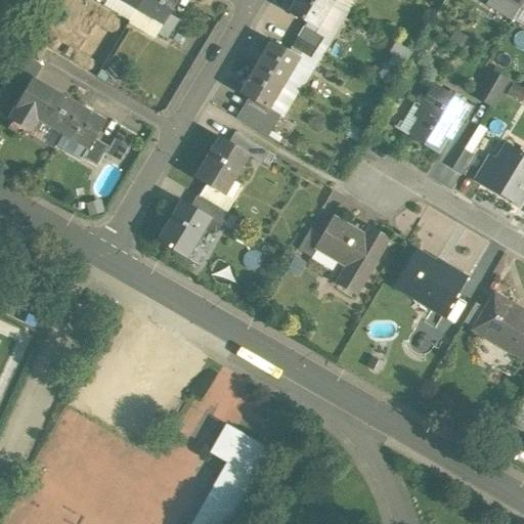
[(141,0),(122,0),(136,8),(141,0)]
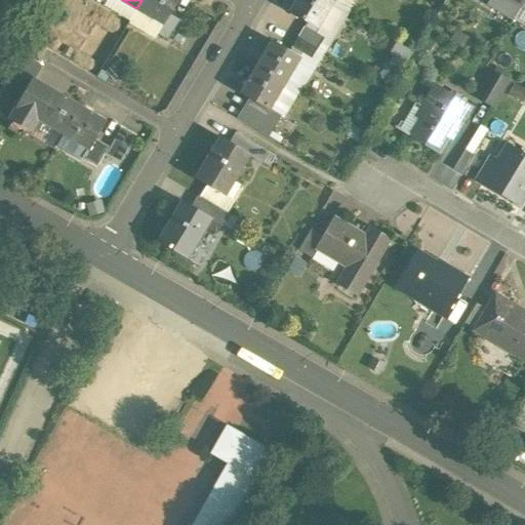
[(142,0),(136,8),(160,23),(162,24),(168,13),(175,0),(142,0)]
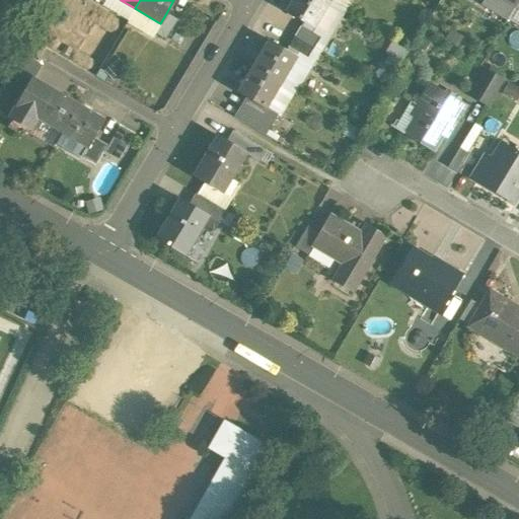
[(328,2),(324,0),(290,0),(285,10),(313,27),(328,2)]
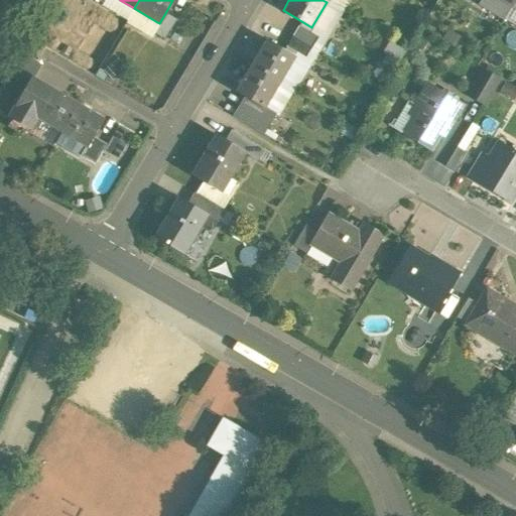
[(165,13),(159,23),(157,22),(152,31),(164,38),(176,19),(165,13)]
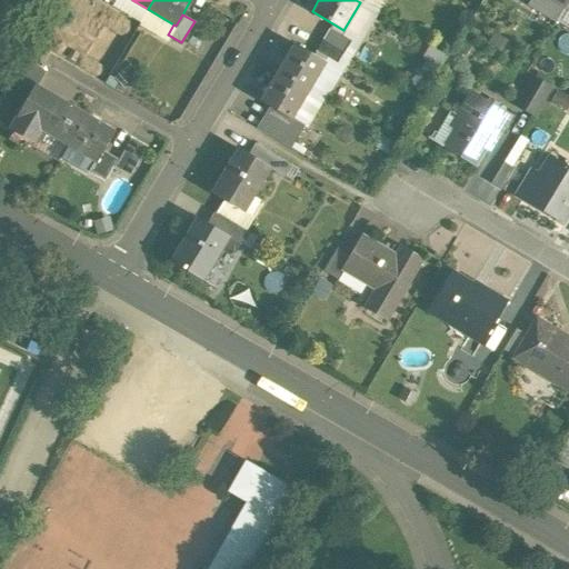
[(351,40),(329,27),(321,39),(343,52),(351,40)]
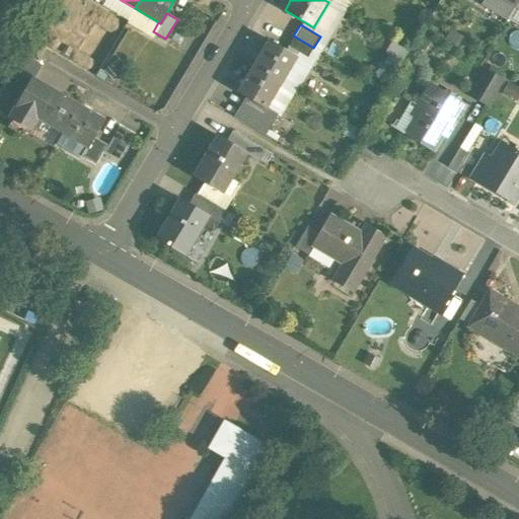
[(313,48),(293,35),(287,47),(307,59),(313,48)]
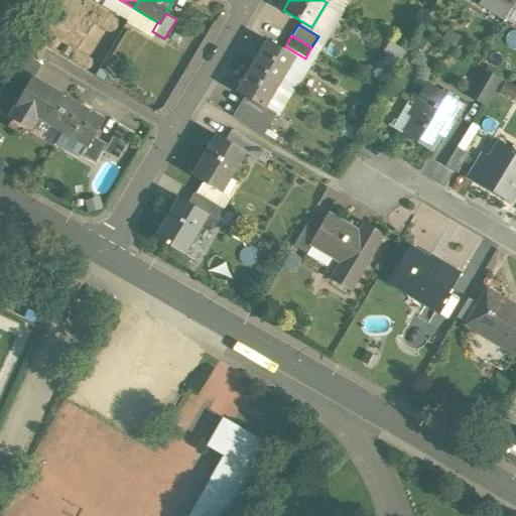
[(295,56),(266,38),(251,66),(279,83),(295,56)]
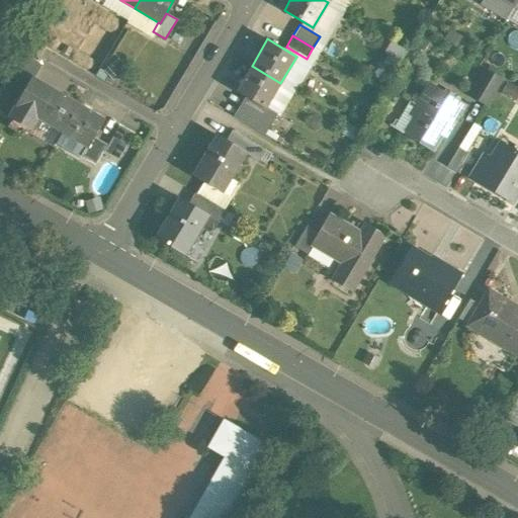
[(42,65),(21,52),(10,71),(30,83),(33,79),(33,80),(42,65)]
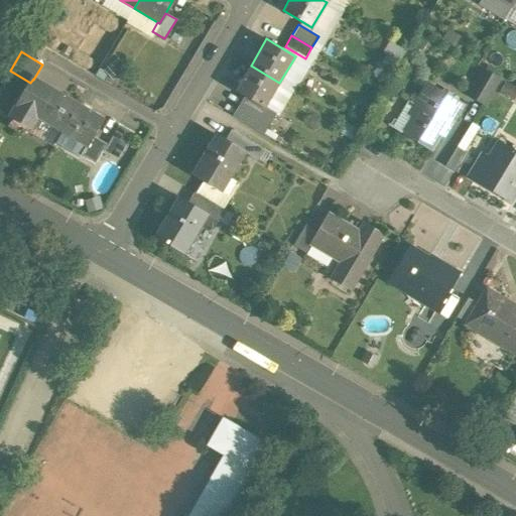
[(279,83),(251,66),(235,91),(255,103),(263,108),(264,107),(279,83)]
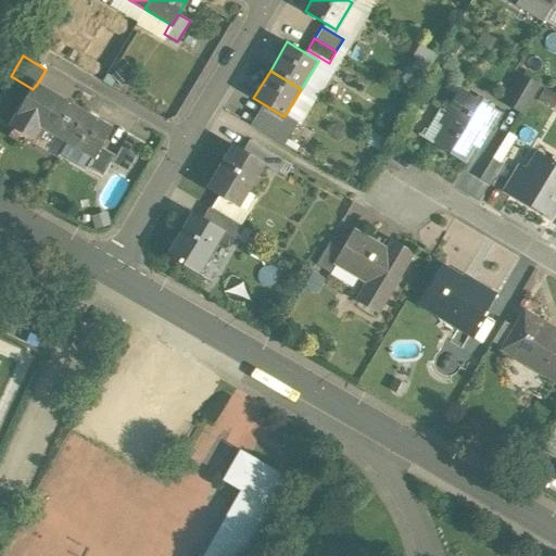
[(522,75),(505,103),(520,112),(538,84),(522,75)]
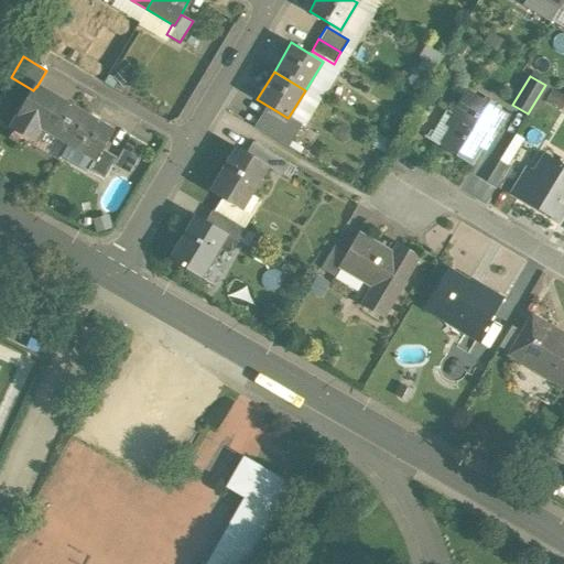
[(36,87),(36,86),(33,90),(12,126),(33,138),(39,129),(38,128),(55,98),(36,87)]
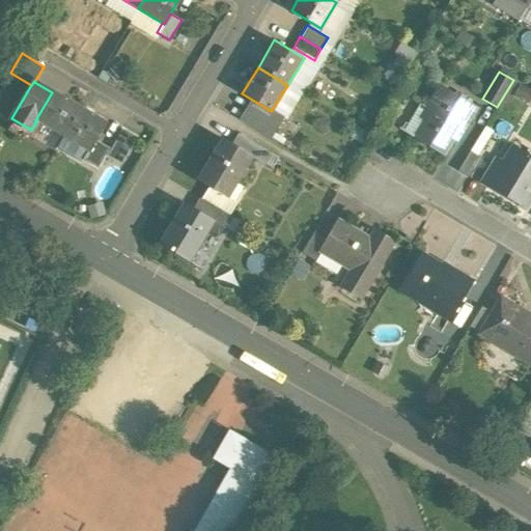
[(477,109),(439,85),(425,107),(424,109),(429,111),(414,137),(444,156),(453,140),(452,140),(463,121),(468,124),(477,109)]
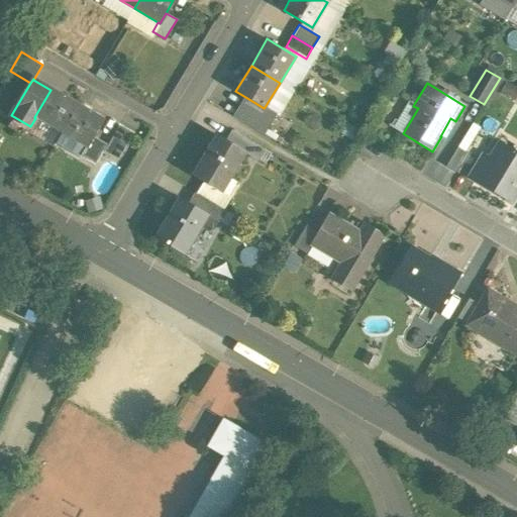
[(78,103),(53,88),(50,90),(34,117),(35,118),(61,132),(78,103)]
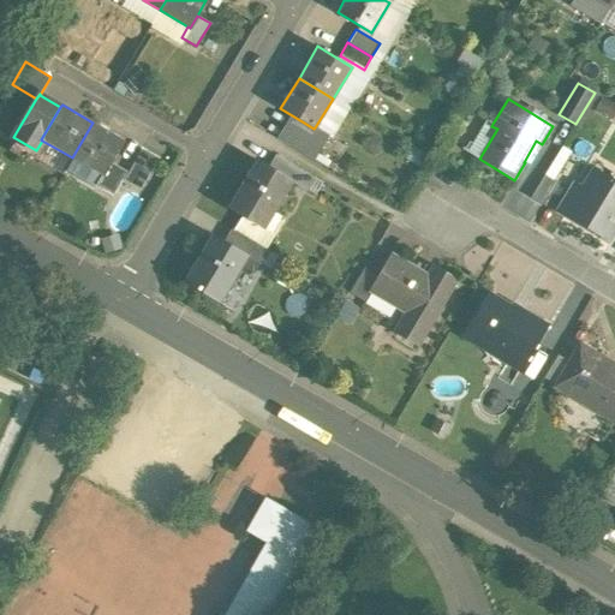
[(493,124),(487,120),(472,144),(469,142),(464,150),(479,159),(497,129),(491,126),(493,124)]
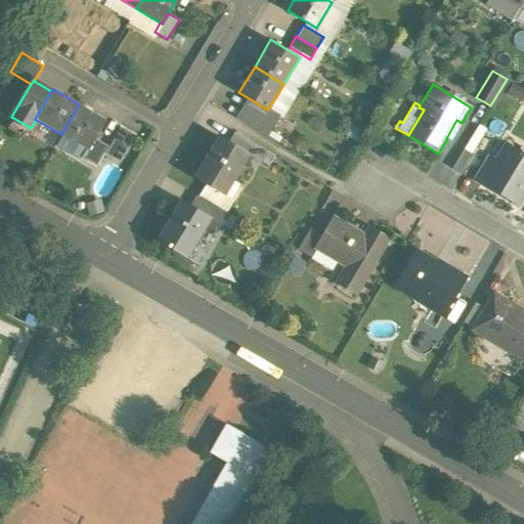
[(79,104),(61,134),(85,148),(88,150),(94,138),(105,121),(79,104)]
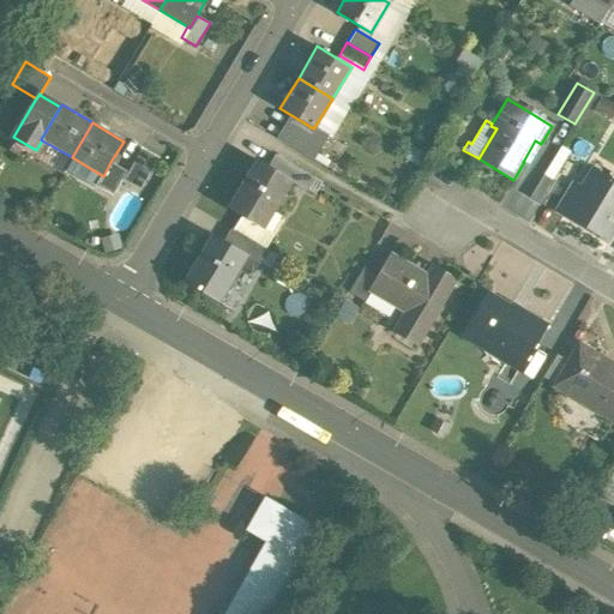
[(313,128),(304,122),(296,133),(319,148),(327,136),(314,127),(313,128)]
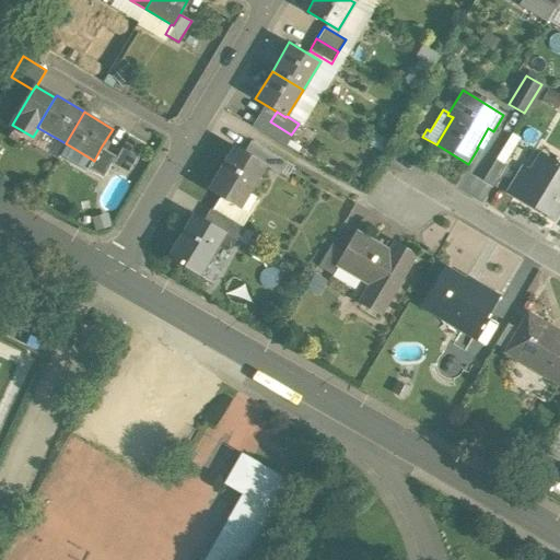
[(129,135),(115,164),(131,171),(144,141),(129,135)]
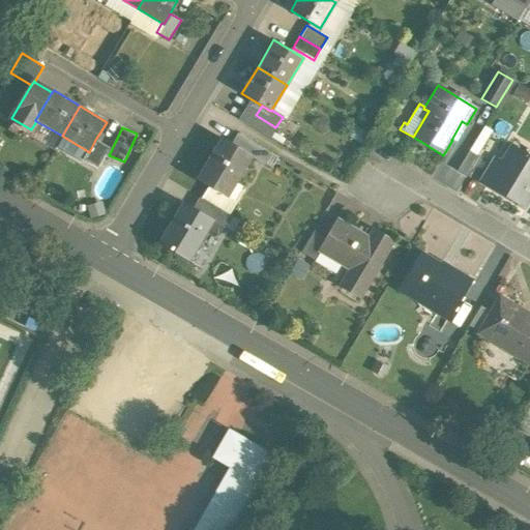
[(222,138),(197,178),(208,185),(227,197),(252,157),(252,156),(238,148),(222,138)]
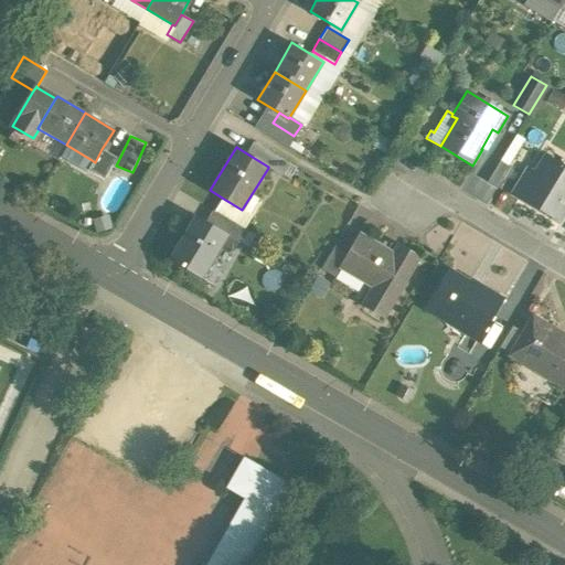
[(288,163),(260,147),(254,158),(268,167),(268,168),(280,176),(288,163)]
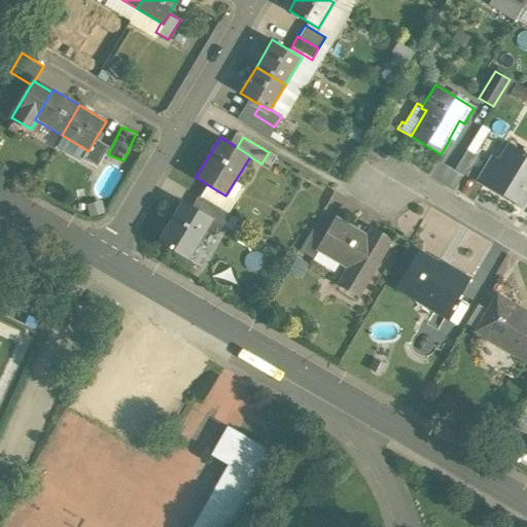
[(95,139),(89,151),(85,149),(81,157),(94,166),(106,146),(95,139)]
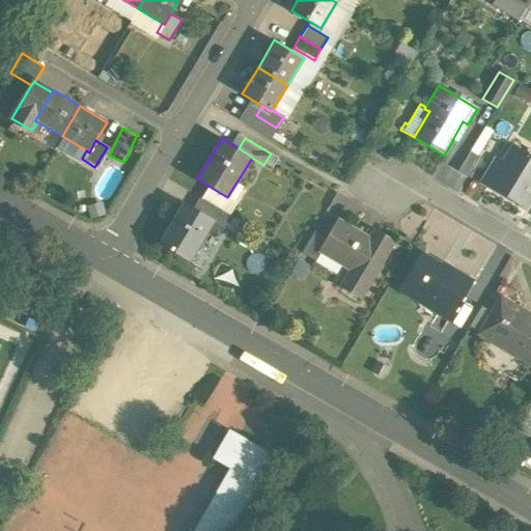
[(530,156),(511,145),(501,162),(509,167),(495,191),(525,208),(530,197),(530,156)]
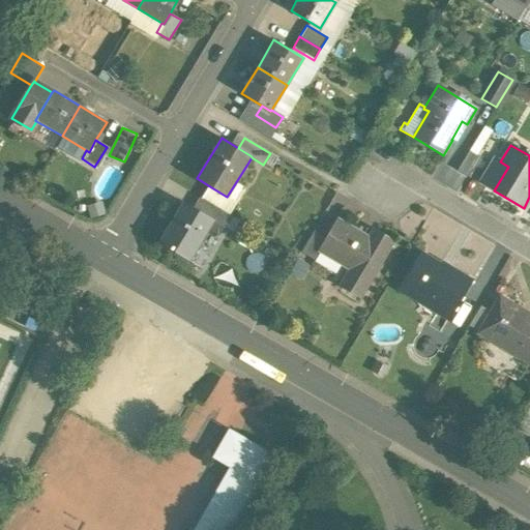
[(480,158),(469,151),(457,171),(468,178),(480,158)]
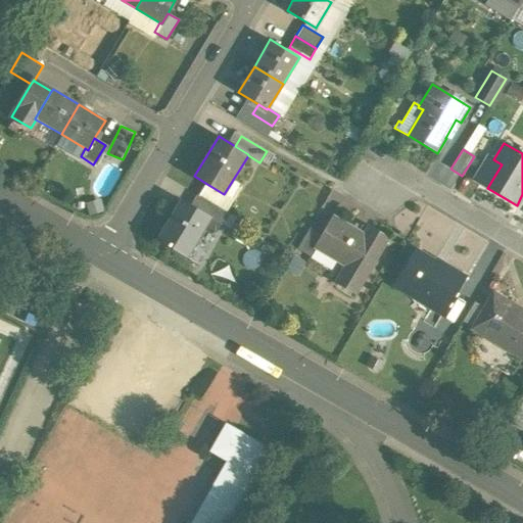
[(224,194),(205,183),(198,195),(204,199),(217,206),(224,194)]
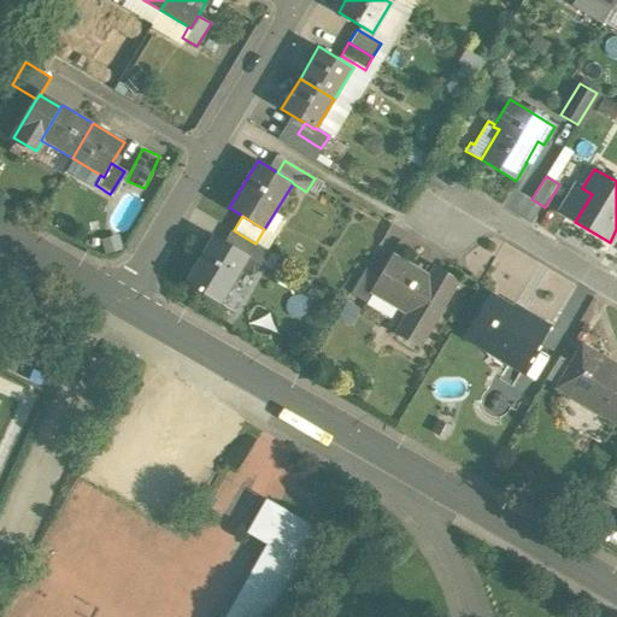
[(234,247),(212,235),(184,282),(219,304),(247,257),(248,256),(234,247)]
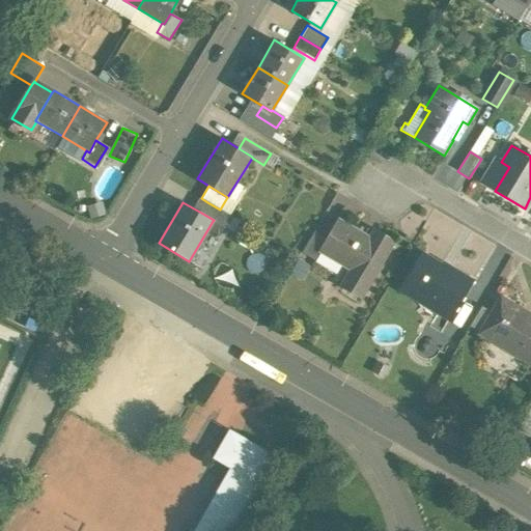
[(220,210),(207,202),(201,213),(214,220),(213,221),(226,229),(232,217),(220,210)]
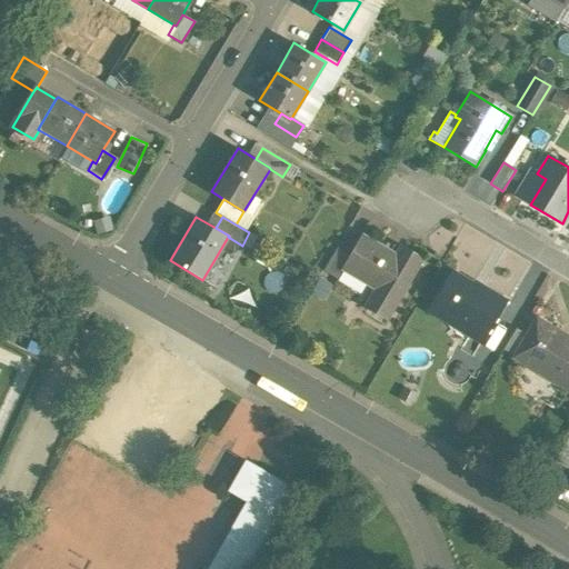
[(396,257),(360,236),(349,255),(341,268),(342,269),(377,289),(366,308),(386,319),(422,258),(402,246),(396,257)]
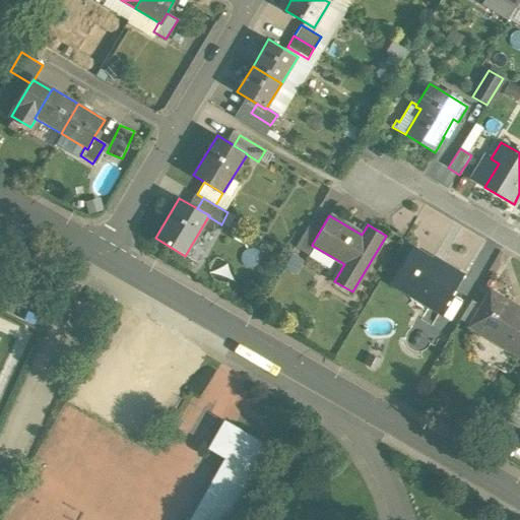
[(319,233),(308,225),(295,247),(308,255),(313,246),(312,245),(319,233)]
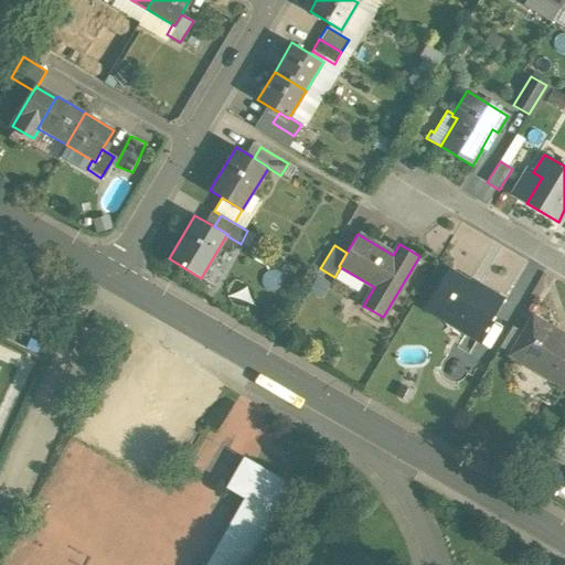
[(477,287),(449,270),(425,309),(441,319),(446,311),(481,333),(477,340),(478,341),(503,299),(478,285),(477,287)]
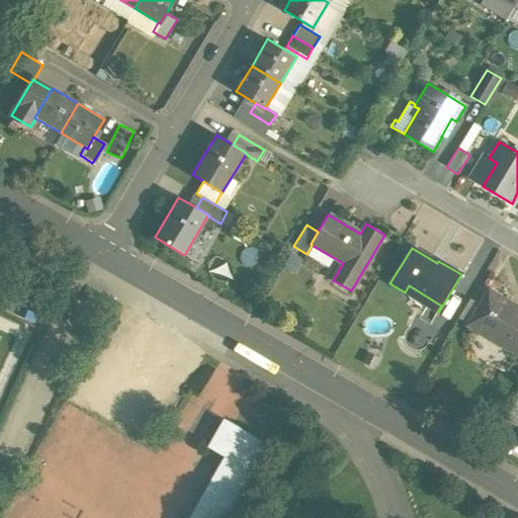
[(517,312),(487,293),(467,326),(517,355),(517,312)]
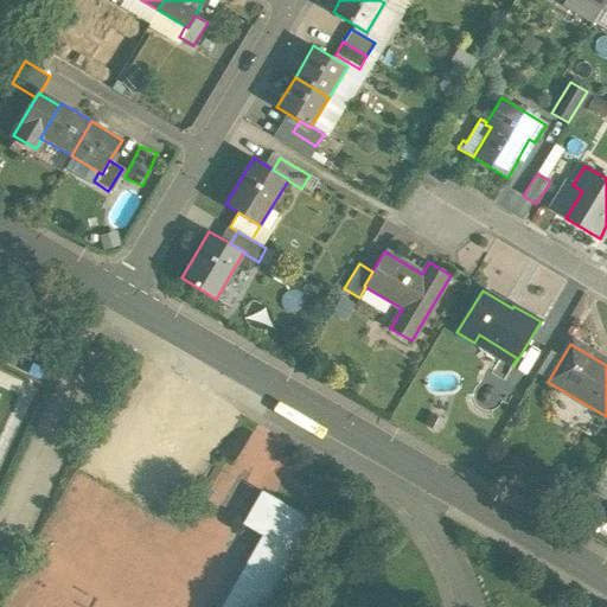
[(263,606),(312,522),(261,493),(243,524),(263,538),(223,606),(263,606)]
